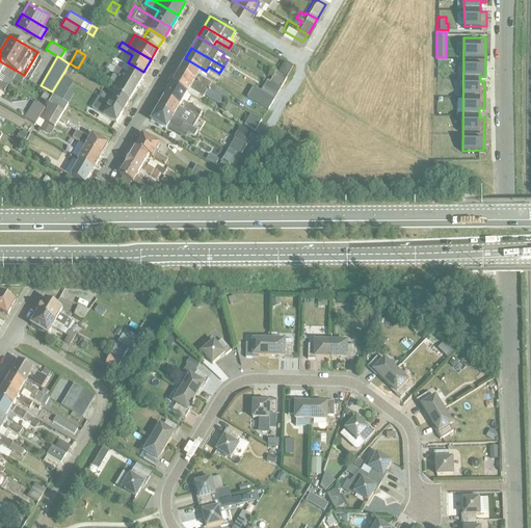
[(179,69),(220,94),(223,88),(211,80),(197,72),(201,68),(185,58),(179,69)]
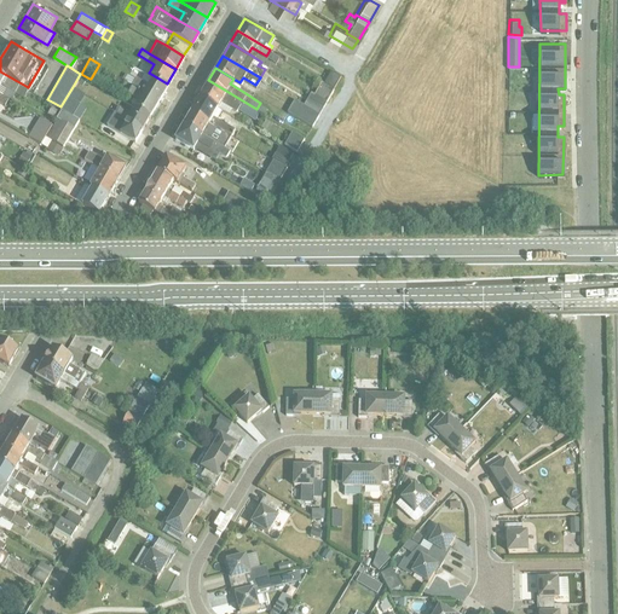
[(323,81),(334,86),(340,74),(330,68),(323,81)]
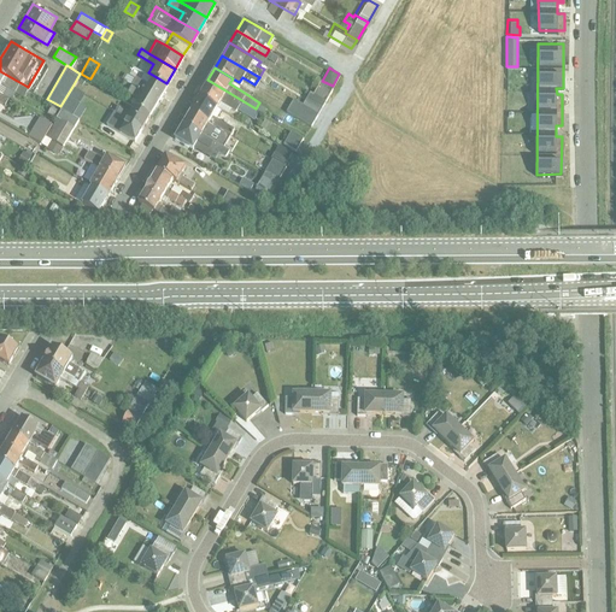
[(127,72),(123,78),(130,82),(158,99),(166,83),(148,72),(144,70),(140,77),(135,75),(135,76),(127,72)]
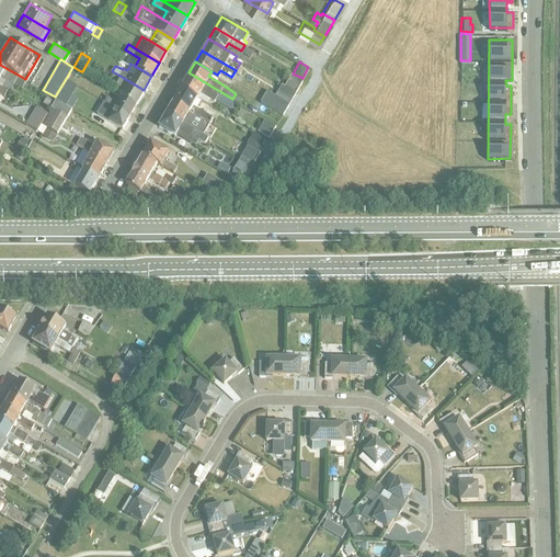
[(0,83),(2,84),(4,80),(8,81),(9,80),(12,82),(12,81),(21,87),(25,79),(0,65),(0,83)]
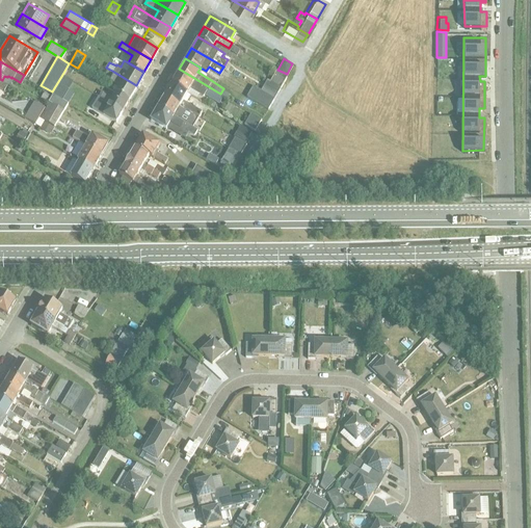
[(170,81),(187,90),(189,86),(198,91),(203,94),(204,91),(218,101),(222,95),(220,94),(179,69),(170,81)]
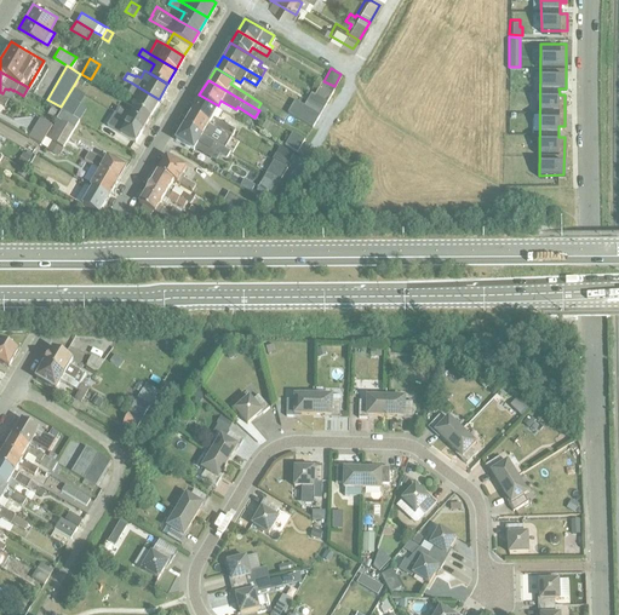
[(314,92),(326,99),(334,86),(324,81),(321,80),(314,92)]
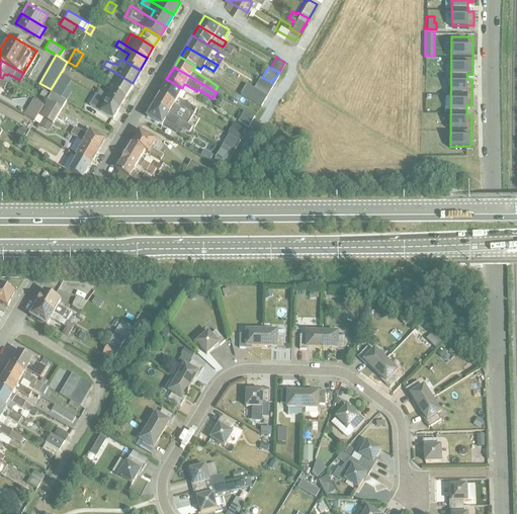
[(112,88),(124,95),(133,83),(109,69),(106,76),(116,82),(112,88)]
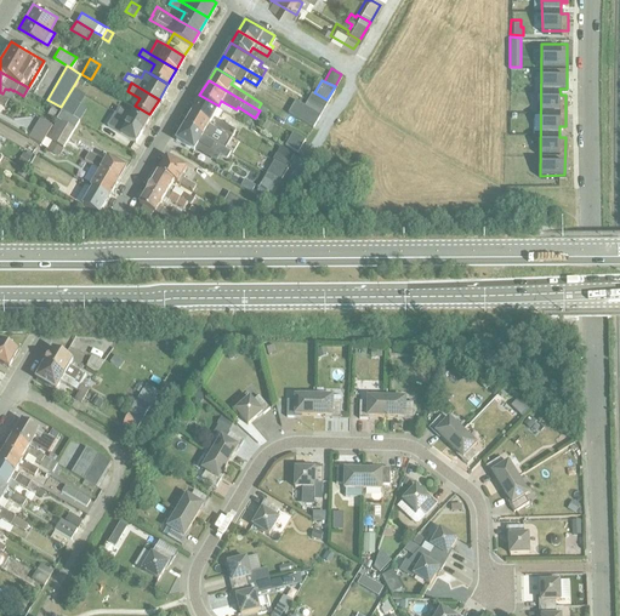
[(61,107),(79,118),(86,106),(80,102),(85,93),(74,85),(61,107)]
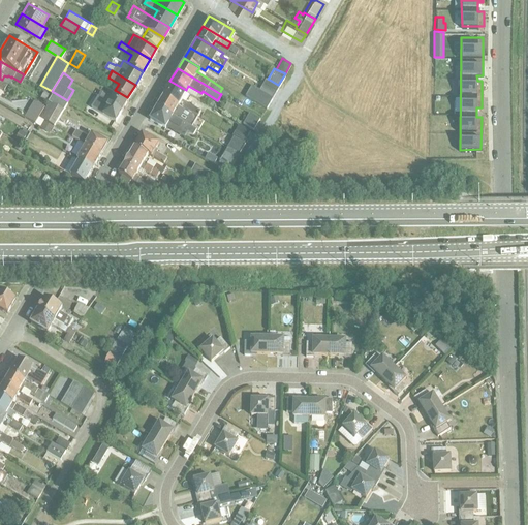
[(259,88),(272,95),(278,85),(268,79),(265,78),(259,88)]
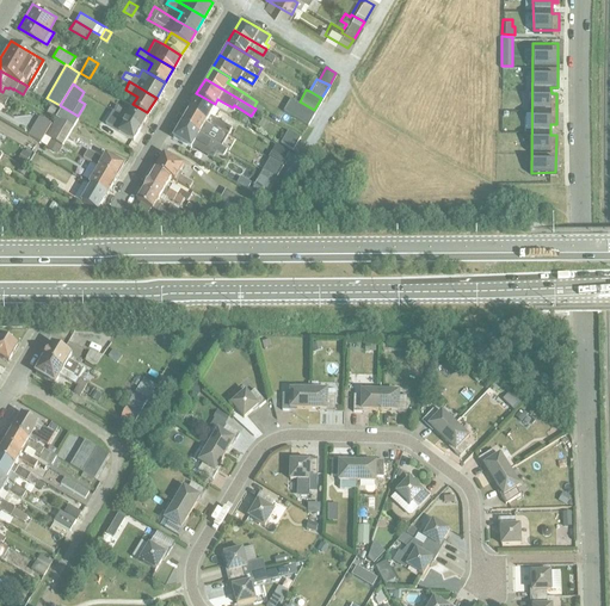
[(188,109),(228,131),(232,125),(213,115),(209,112),(215,104),(196,93),(188,109)]
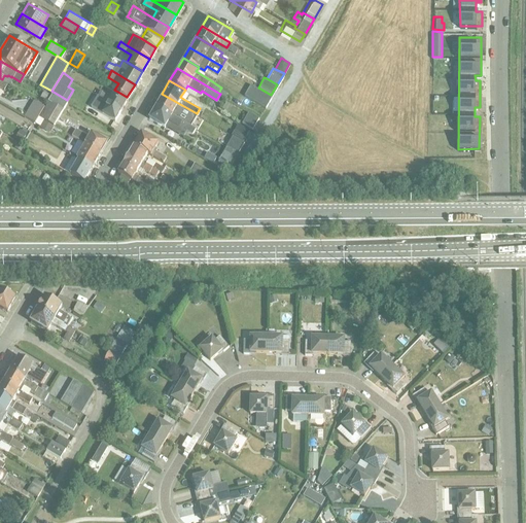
[(271,95),(258,88),(250,82),(244,94),(265,106),(271,95)]
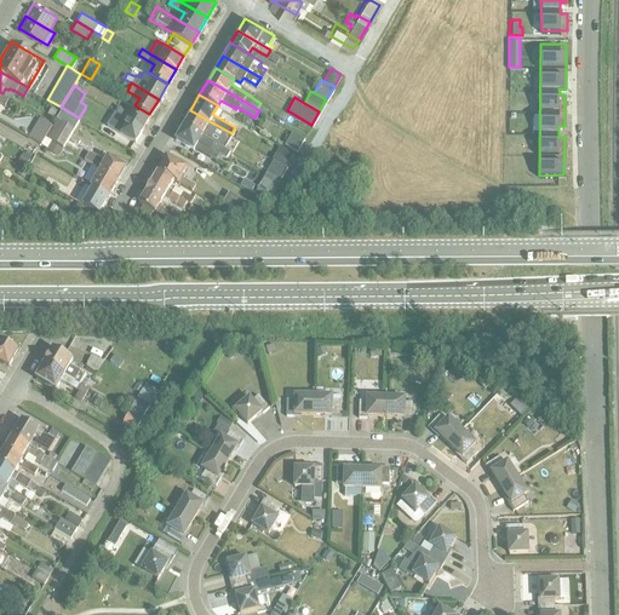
[(221,101),(218,105),(222,108),(229,111),(231,107),(221,101)]
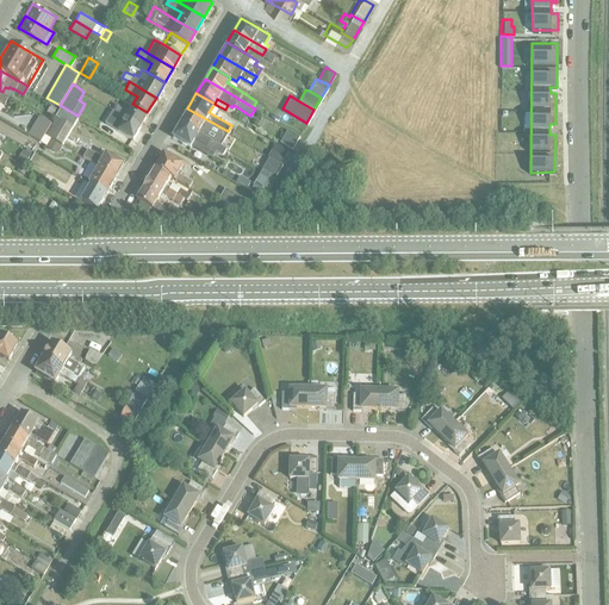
[(112,107),(141,123),(147,112),(132,104),(129,110),(116,101),(112,107)]
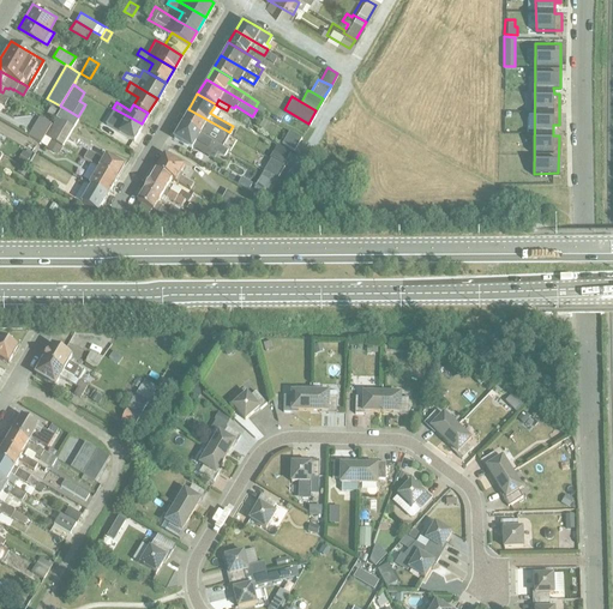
[(50,103),(46,110),(52,114),(56,107),(50,103)]
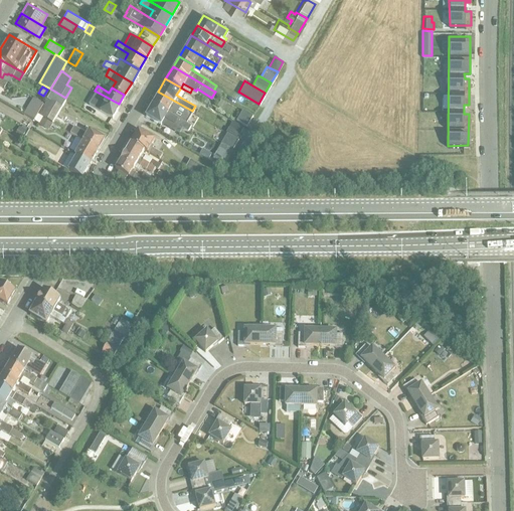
[(42,102),(37,112),(42,115),(52,120),(65,98),(50,89),(42,102)]
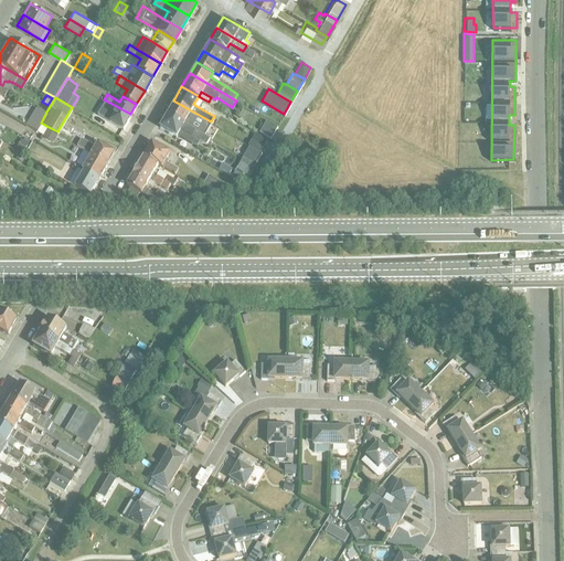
[(130,114),(104,99),(97,112),(123,127),(130,114)]
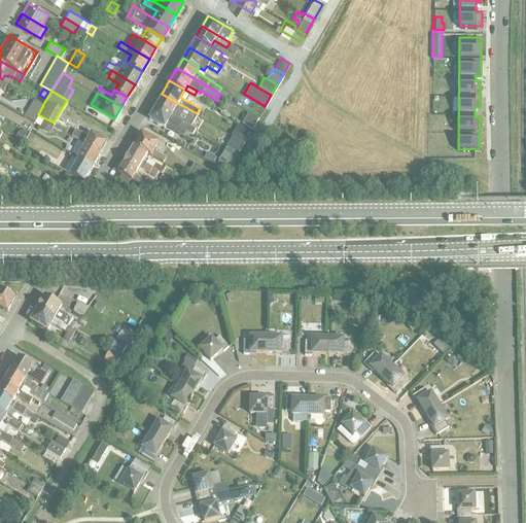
[(172,113),(190,124),(197,113),(162,94),(155,104),(172,113)]
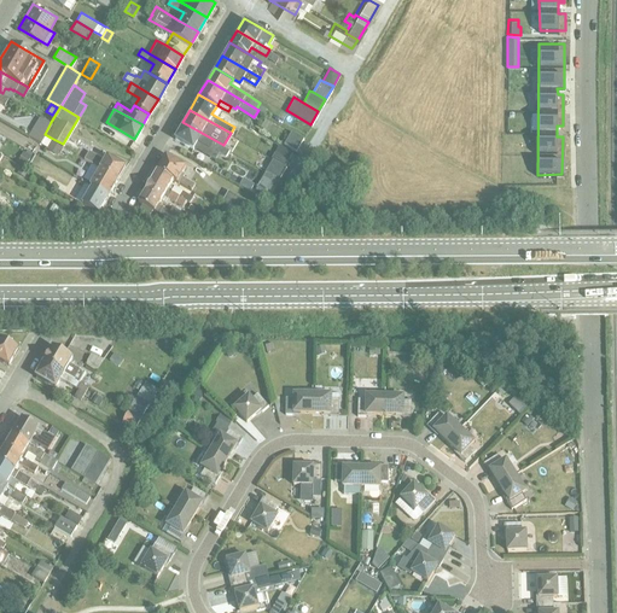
[(45,134),(51,122),(39,115),(28,133),(40,141),(45,134)]
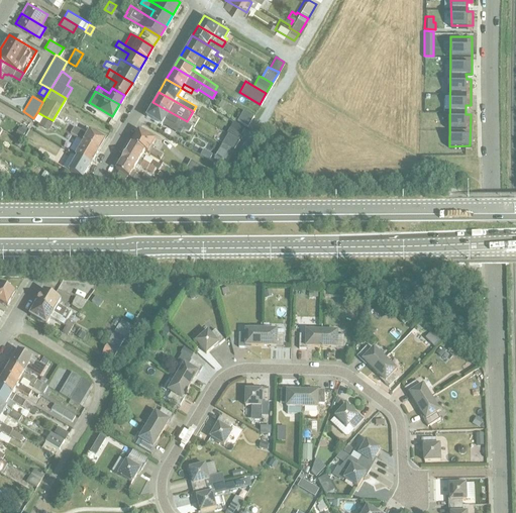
[(169,111),(152,102),(145,114),(162,123),(162,122),(179,131),(182,126),(188,130),(191,124),(187,121),(169,111)]
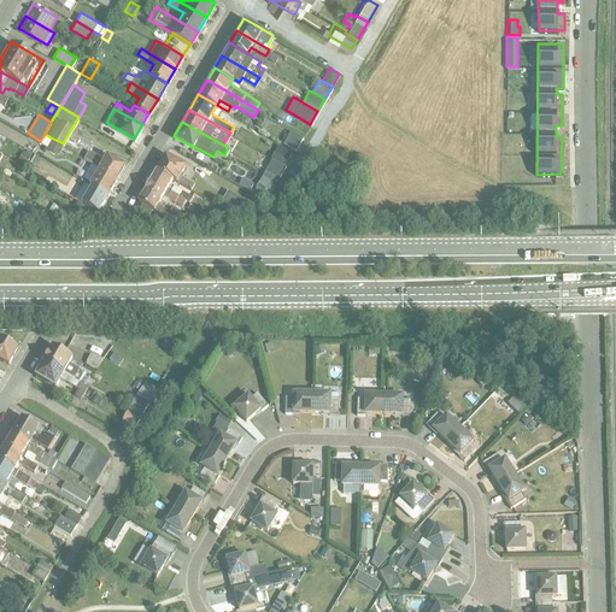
[(291,129),(283,142),(295,149),(303,136),(291,129)]
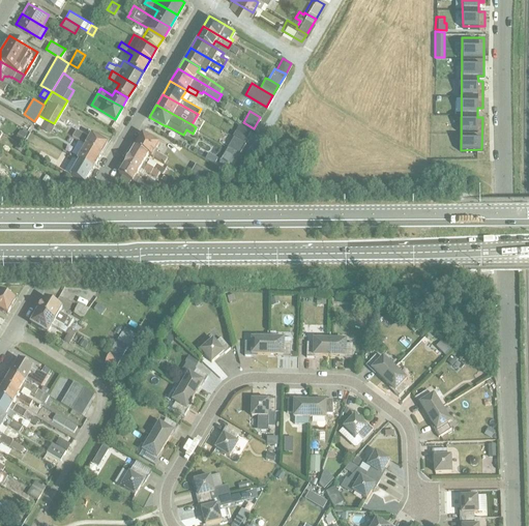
[(38,115),(34,121),(40,124),(39,125),(49,132),(53,124),(43,119),(43,118),(38,115)]
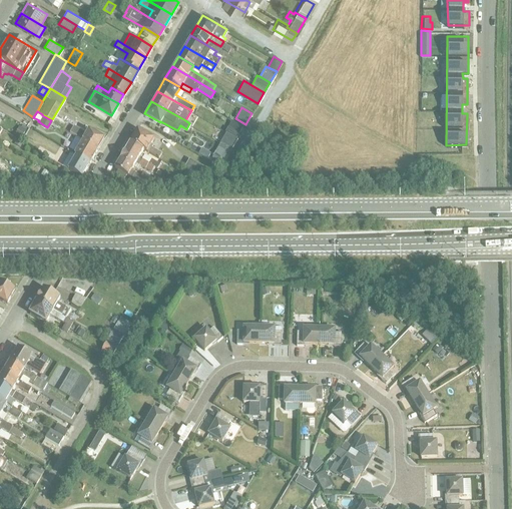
[(237,131),(241,125),(230,119),(226,125),(237,131)]
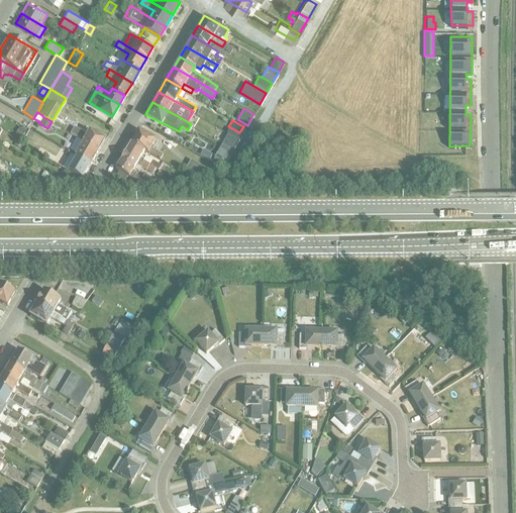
[(19,124),(13,133),(20,137),(25,128),(19,124)]
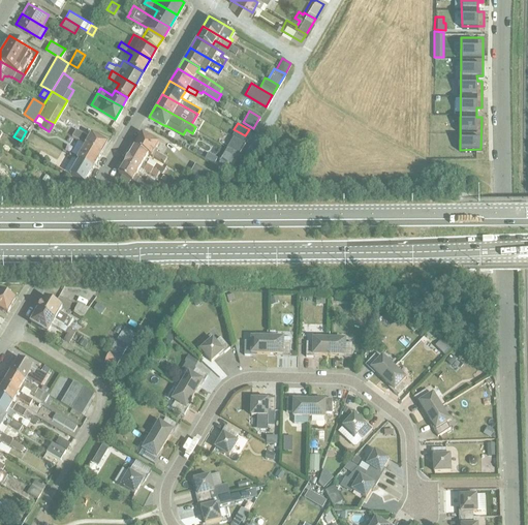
[(79,139),(100,151),(106,141),(91,131),(90,131),(89,130),(87,133),(75,127),(71,134),(79,139)]
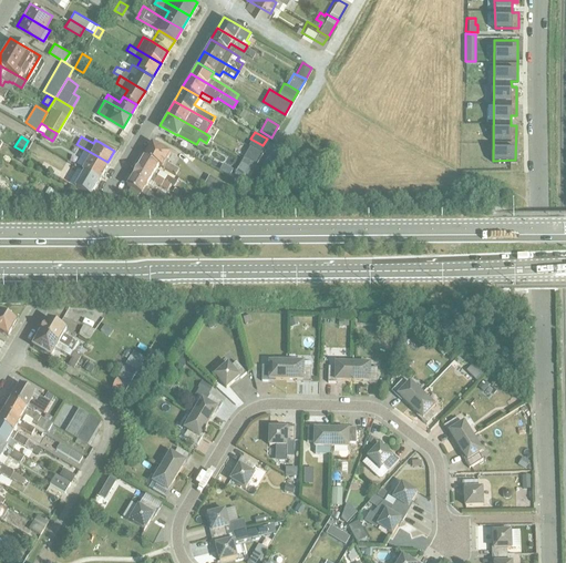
[(249,144),(261,152),(265,146),(263,145),(250,139),(248,143),(249,144)]
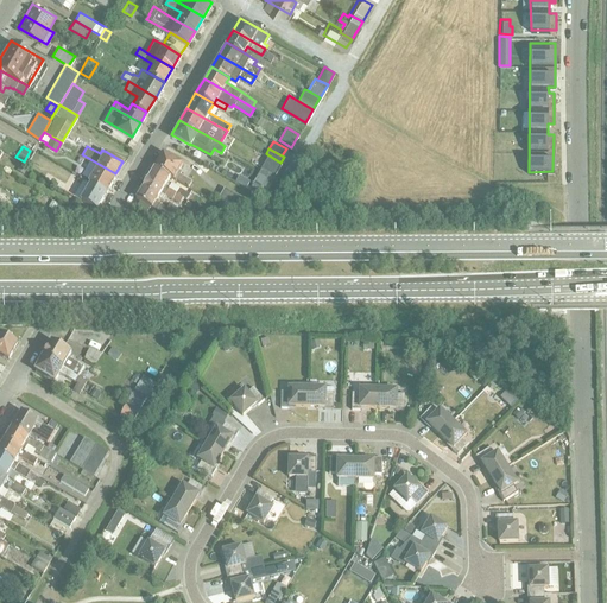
[(153,164),(170,173),(188,184),(191,178),(179,171),(181,169),(178,167),(182,162),(163,150),(153,164)]
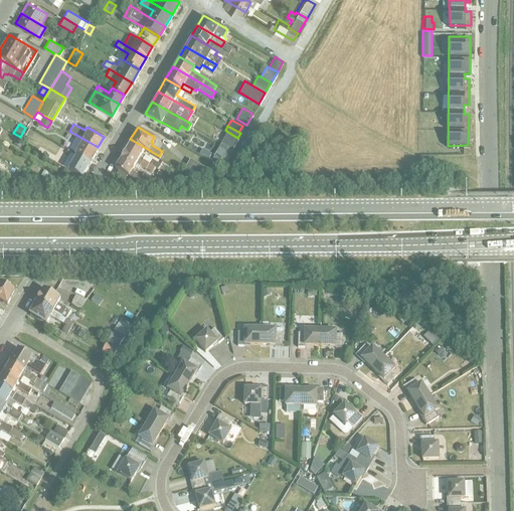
[(221,142),(232,148),(233,146),(238,138),(237,138),(226,131),(221,142)]
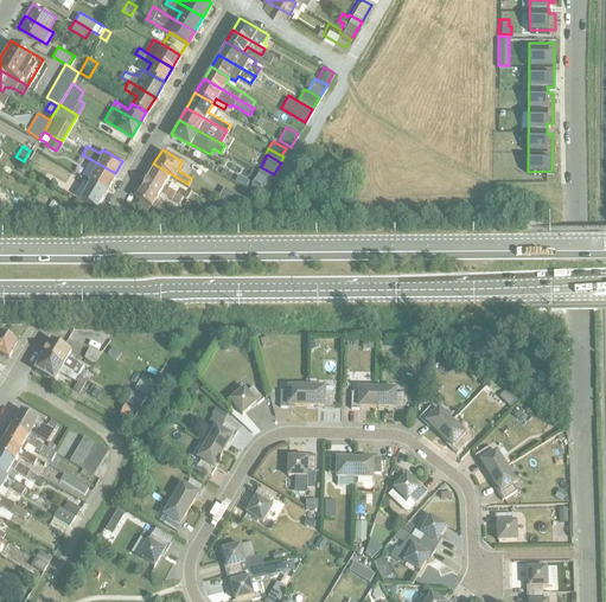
[(81,175),(106,190),(115,173),(90,159),(81,175)]
